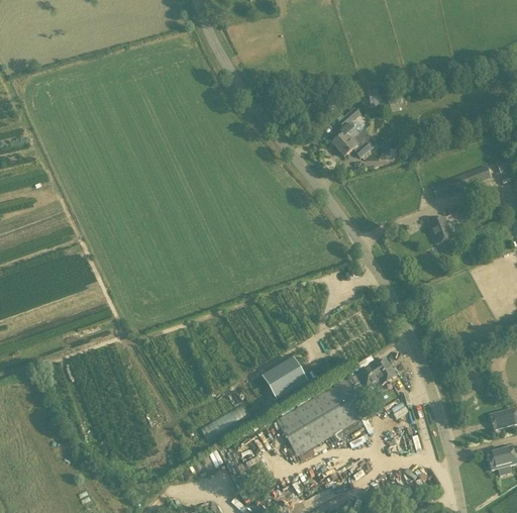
[(379,89),(365,92),(367,104),(381,102),(379,89)]
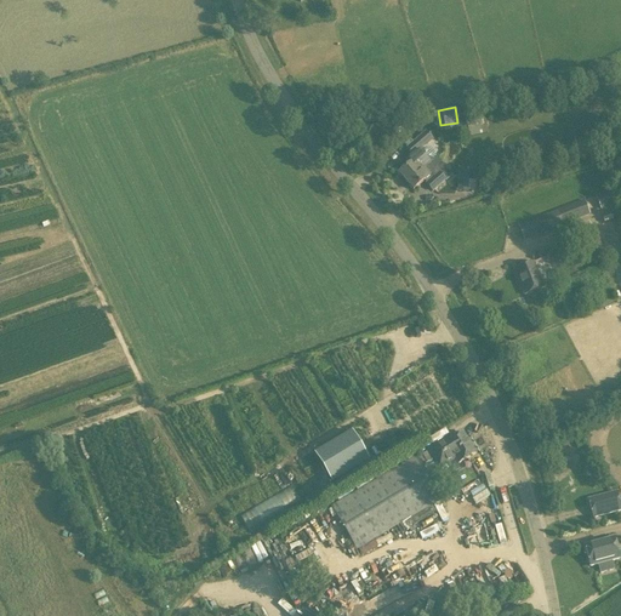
[(469,120),(473,131),(489,127),(485,115),(469,120)]
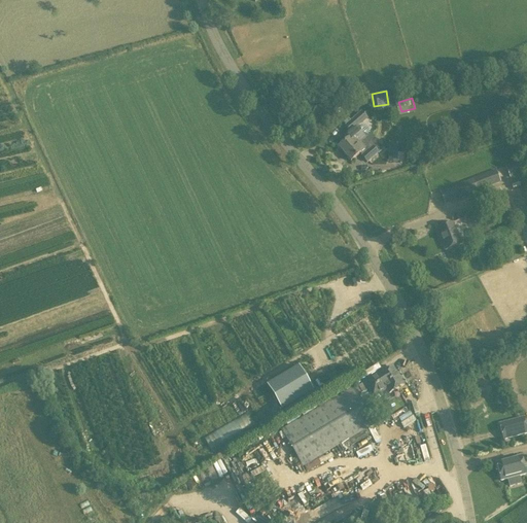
[(370,141),(355,125),(366,115),(360,109),(345,123),(350,129),(346,133),(348,136),(345,138),(341,134),(339,134),(336,135),(335,137),(335,140),(350,159),(359,150),(361,152),(361,153),(366,160),(378,150),(373,144),(370,141)]
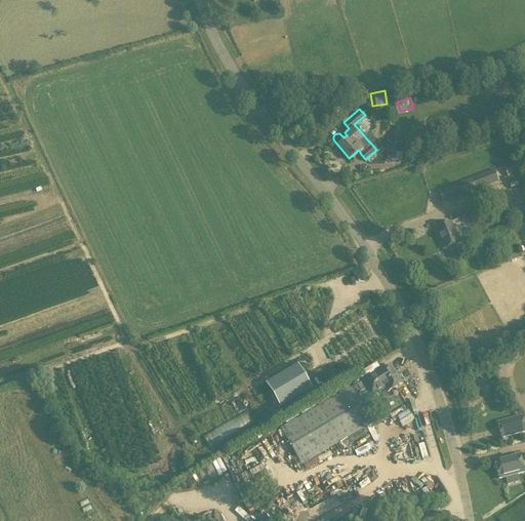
[(318,112),(313,116),(321,124),(325,121),(318,112)]
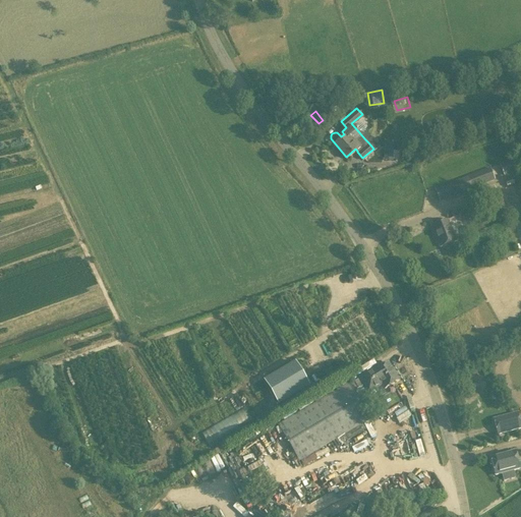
[(385,139),(384,158),(393,158),(393,157),(393,149),(393,139),(385,139)]
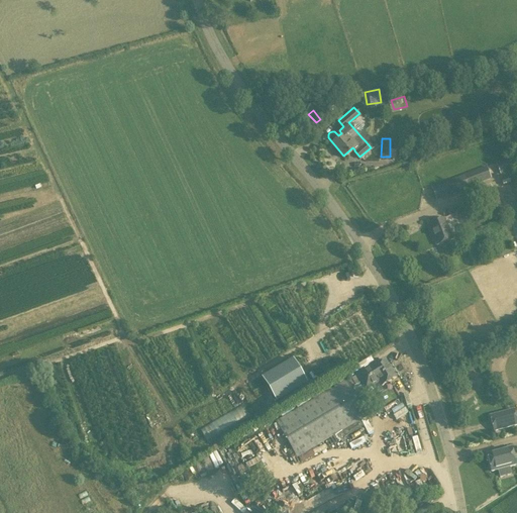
[(500,172),(512,168),(507,156),(496,160),(500,172)]
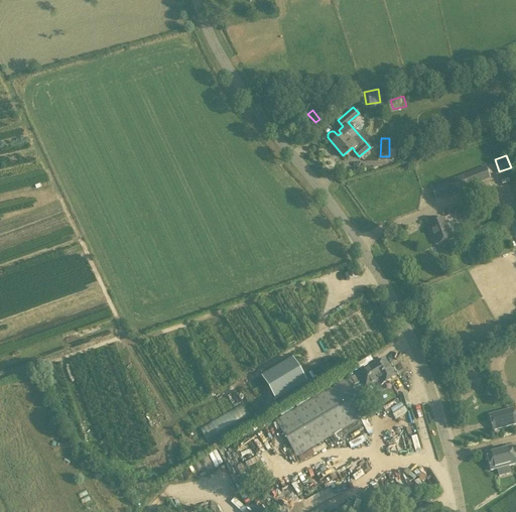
[(435,197),(490,175),(485,163),(430,184),(435,197)]
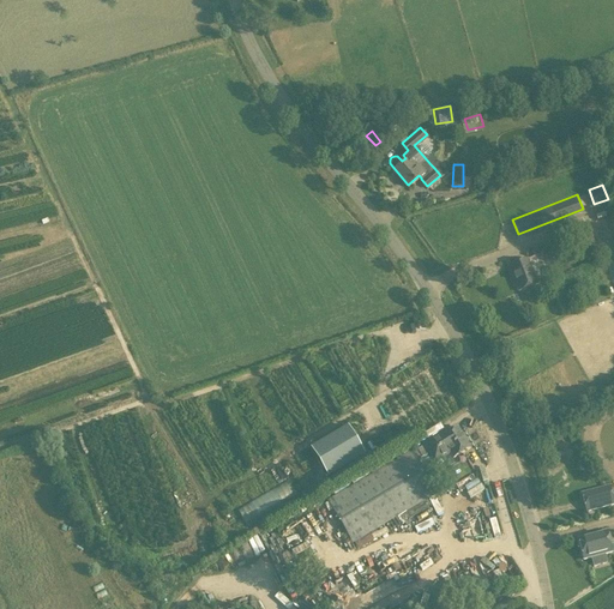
[(518,288),(536,281),(527,257),(509,264),(518,288)]
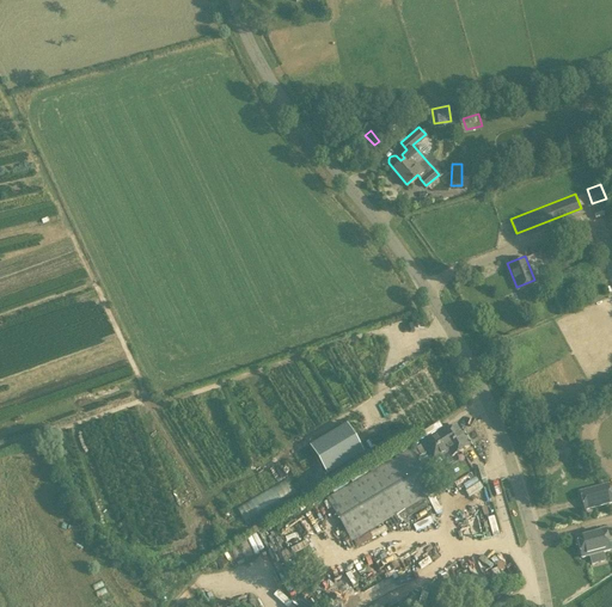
[(562,258),(555,268),(562,274),(570,263),(562,258)]
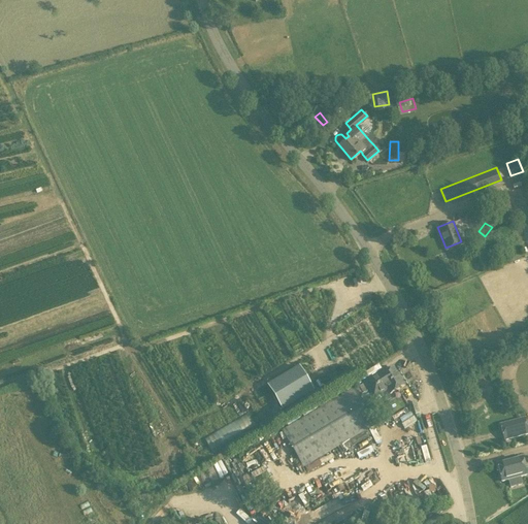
[(282,408),(314,389),(298,364),(266,383),(282,408)]
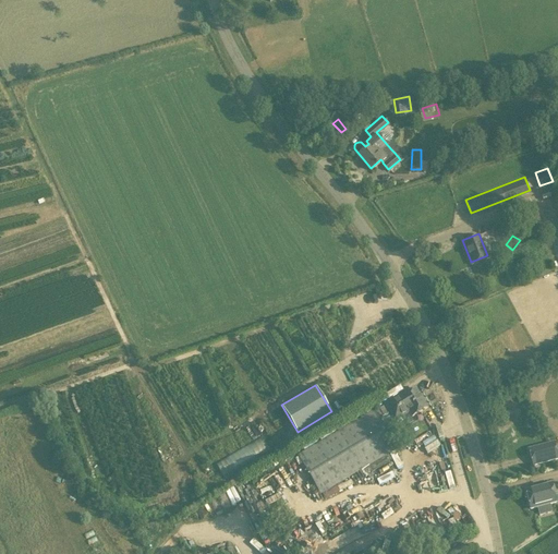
[(411,413),(426,405),(416,387),(403,395),(402,393),(386,402),(395,418),(409,409),(411,413)]
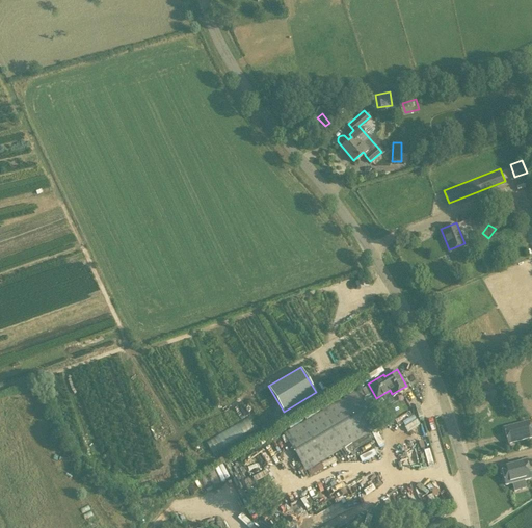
[(306,469),(346,444),(371,429),(377,426),(355,388),(284,431),(306,469)]
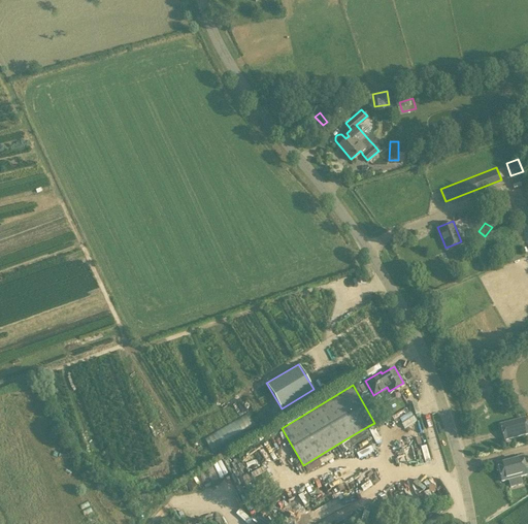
[(213,429),(221,443),(256,425),(249,411),(213,429)]
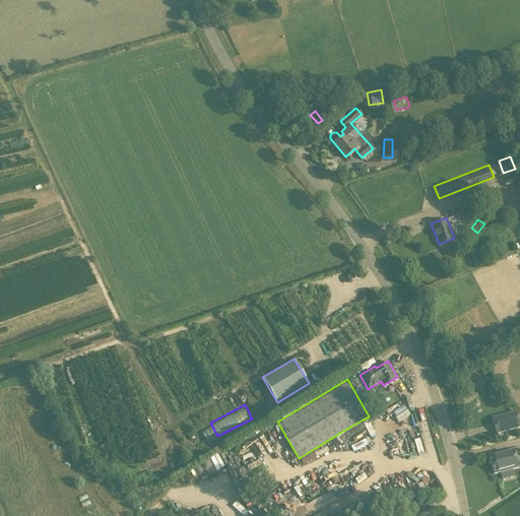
[(519,423),(516,409),(493,416),(496,430),(519,424),(519,423)]
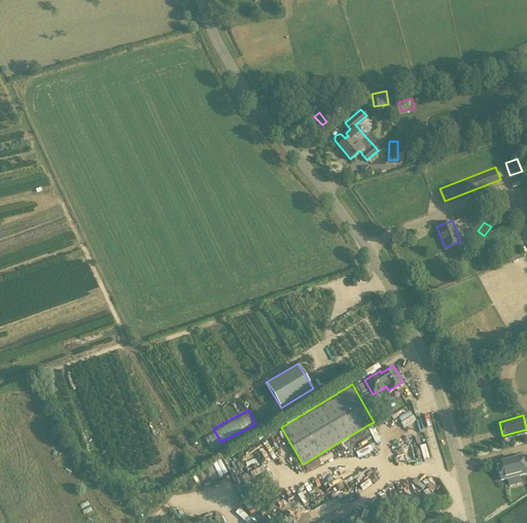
[(500,478),(525,471),(521,454),(496,460),(500,478)]
